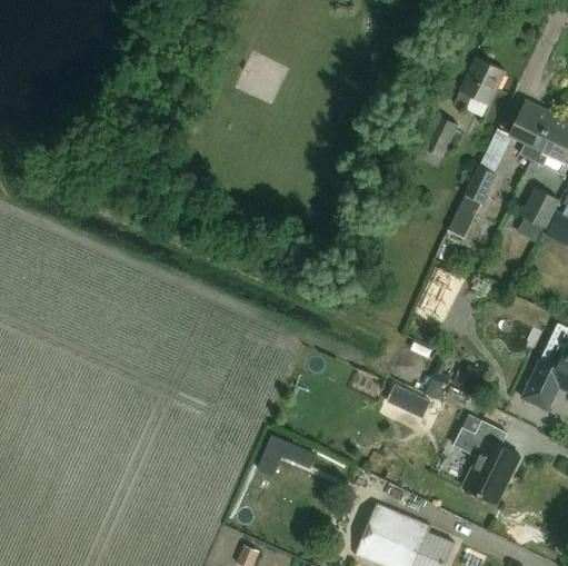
[(477,58),(456,103),(466,108),(470,97),(488,105),(504,69),(477,58)]
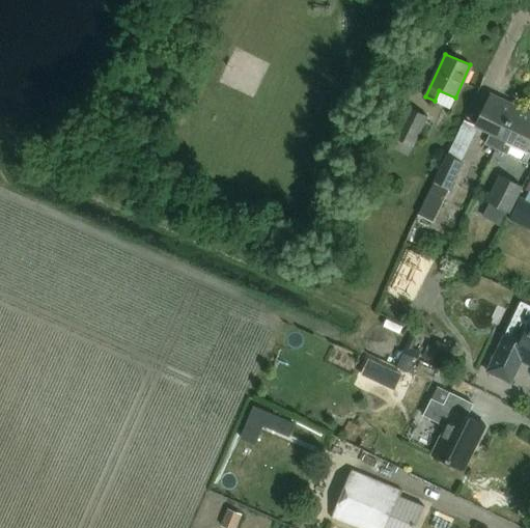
[(493,148),(513,103),(486,91),(472,121),(487,129),(481,143),(483,144),(493,148)]
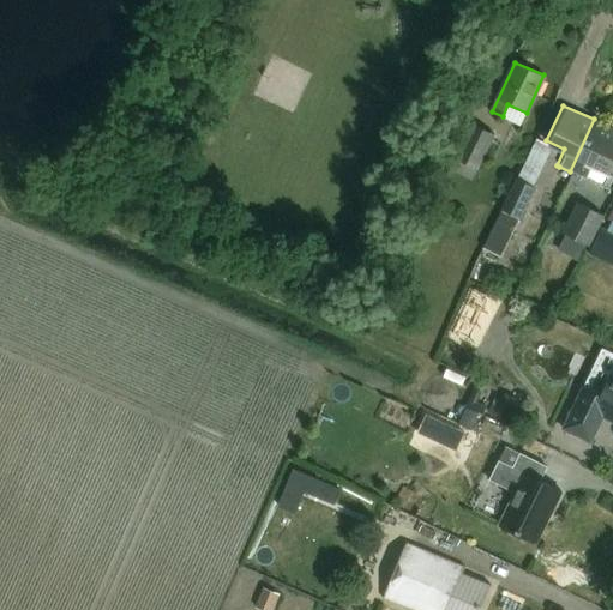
[(612,167),(612,127),(594,119),(570,171),(582,177),(584,174),(589,164),(607,173),(610,174),(612,167)]
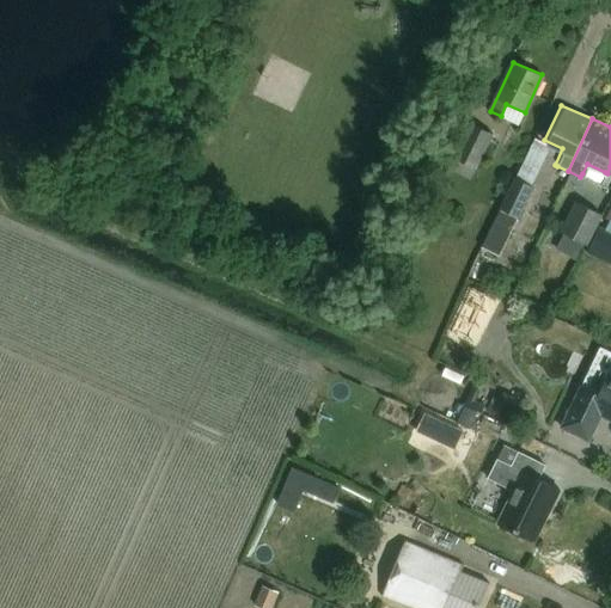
[(476,169),(493,134),(472,124),(456,158),(476,169)]
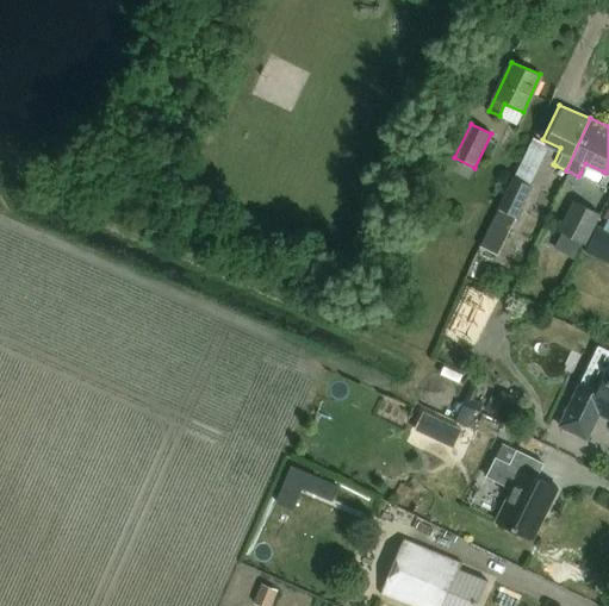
[(515,218),(530,186),(529,185),(513,176),(479,245),(496,254),(514,217),(515,218)]
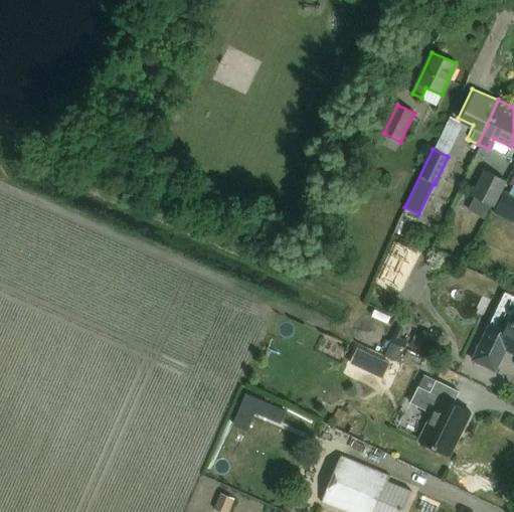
[(489,205),(501,180),(483,171),(471,195),(489,205)]
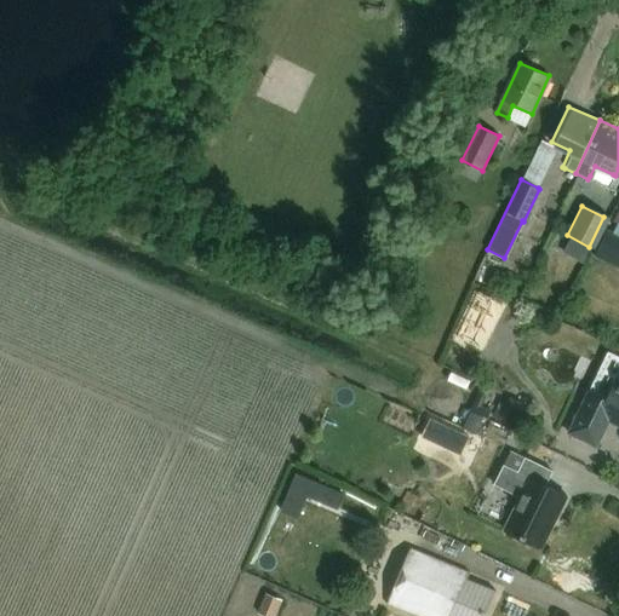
[(618,235),(606,229),(595,255),(618,266),(618,235)]
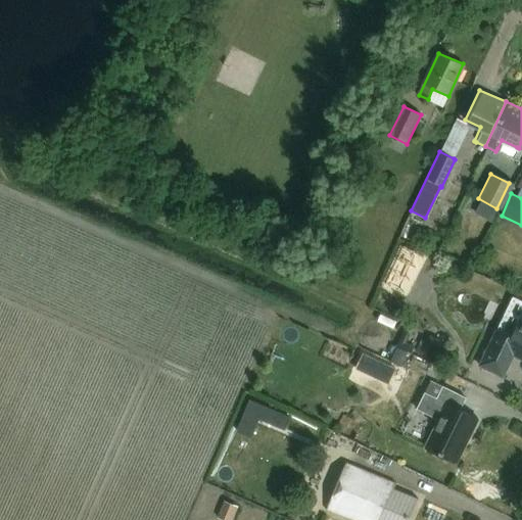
[(521,319),(519,318),(510,337),(493,329),(477,364),(501,376),(511,355),(521,360),(521,319)]
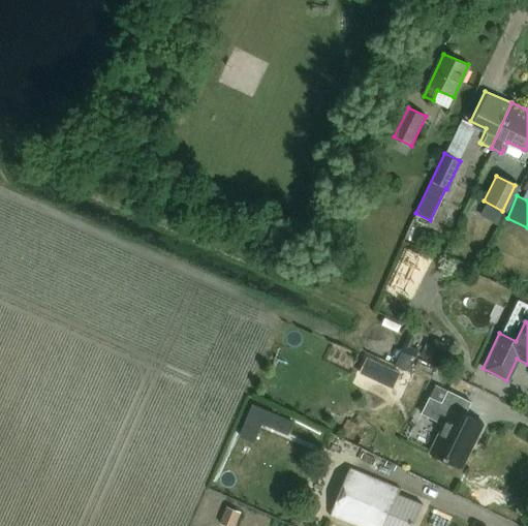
[(410,345),(413,337),(406,334),(400,348),(414,356),(418,349),(410,345)]
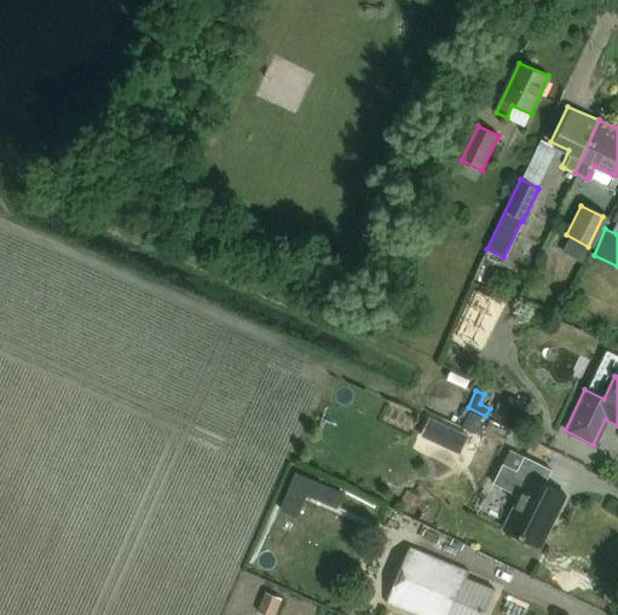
[(500,399),(492,416),(523,430),(531,413),(524,410),(526,405),(508,396),(506,401),(500,399)]
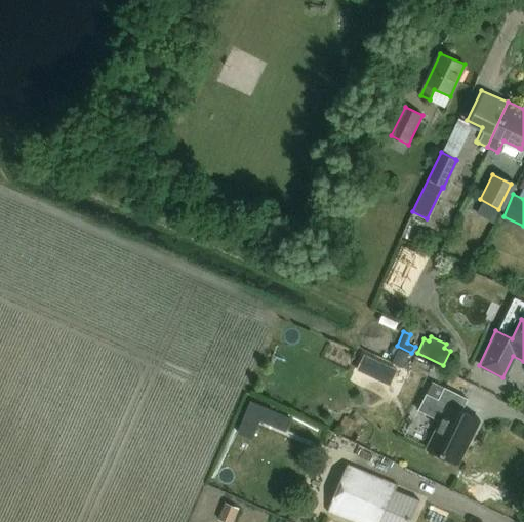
[(394,393),(403,374),(391,368),(383,387),(394,393)]
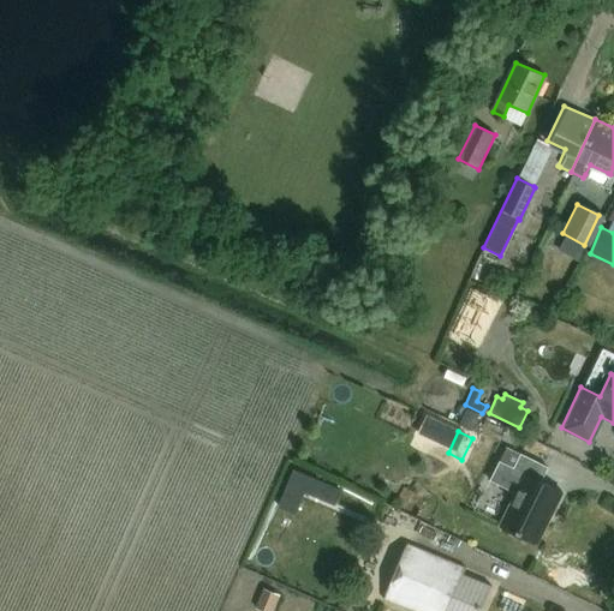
[(547,466),(520,453),(506,445),(499,460),(489,481),(513,492),(498,525),(535,544),(560,491),(540,480),(547,466)]
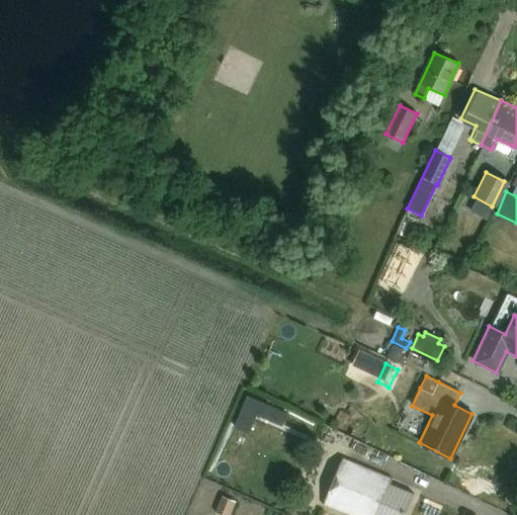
[(404,514),(413,495),(389,485),(391,479),(342,457),(322,504),(348,514),(404,514)]
